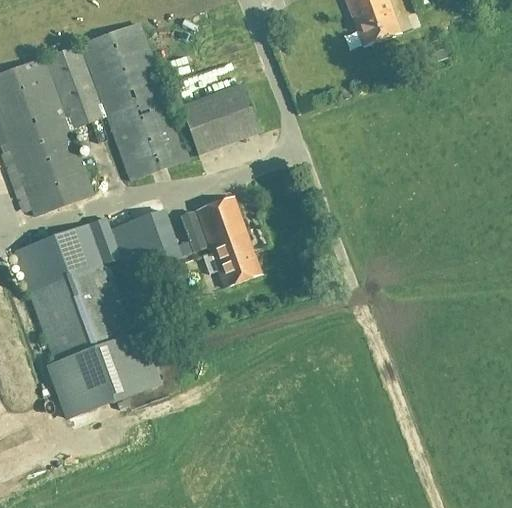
[(401,32),(389,0),(346,0),(364,47),(401,32)]
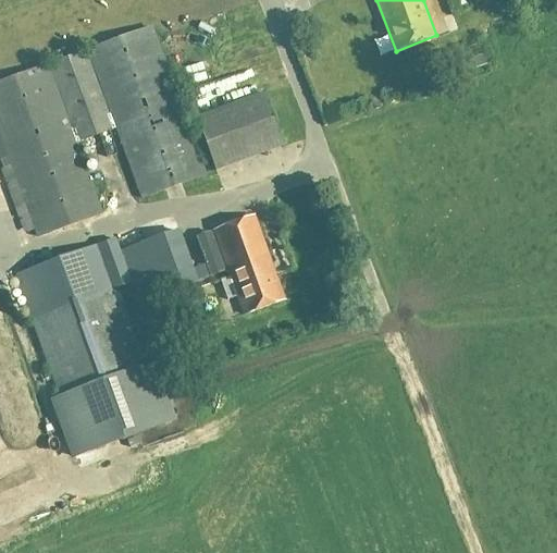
[(0,78),(0,128),(9,154),(0,157),(3,166),(0,167),(24,231),(35,226),(37,235),(101,212),(76,140),(116,126),(140,196),(205,173),(152,25),(0,78)]
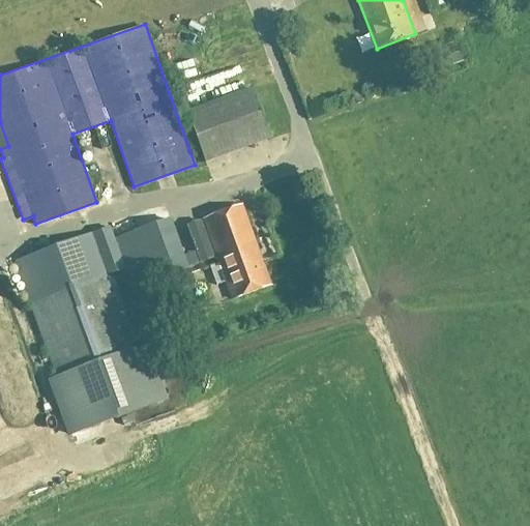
[(255,80),(188,96),(201,148),(267,132),(255,80)]
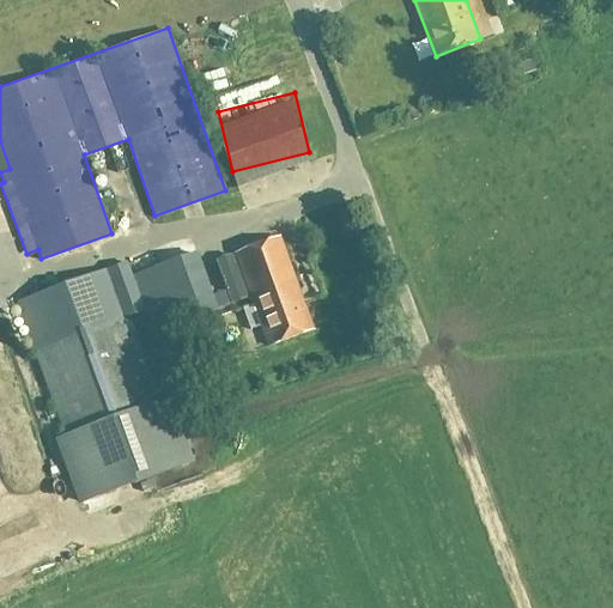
[(280,236),(237,251),(255,301),(243,305),(250,327),(262,323),(269,342),(313,327),(280,236)]
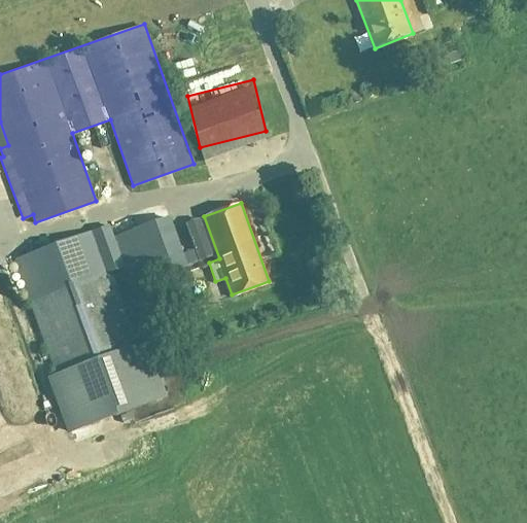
[(187,269),(167,216),(114,236),(135,289),(187,269)]
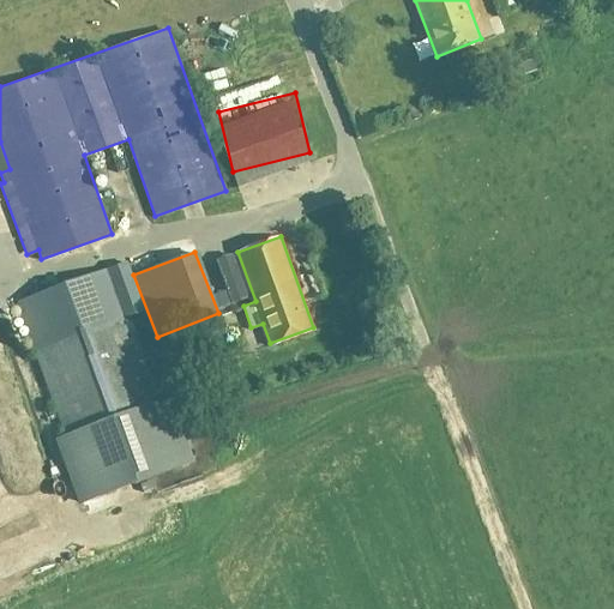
[(19,300),(25,314),(68,436),(61,439),(83,500),(191,462),(169,401),(161,403),(118,283),(128,279),(122,263),(19,300)]
